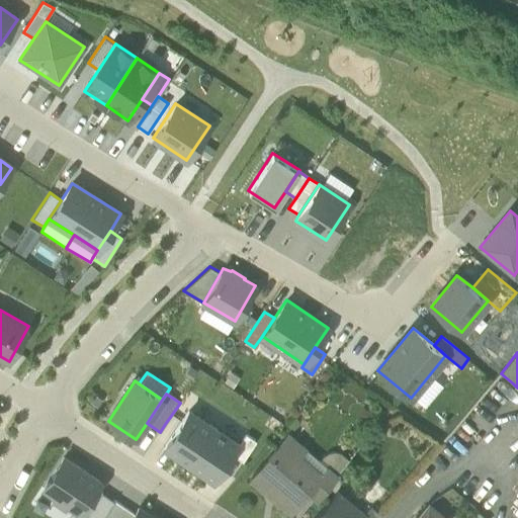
[(165,424),(175,431),(176,432),(188,412),(195,401),(185,395),(180,403),(165,424)]
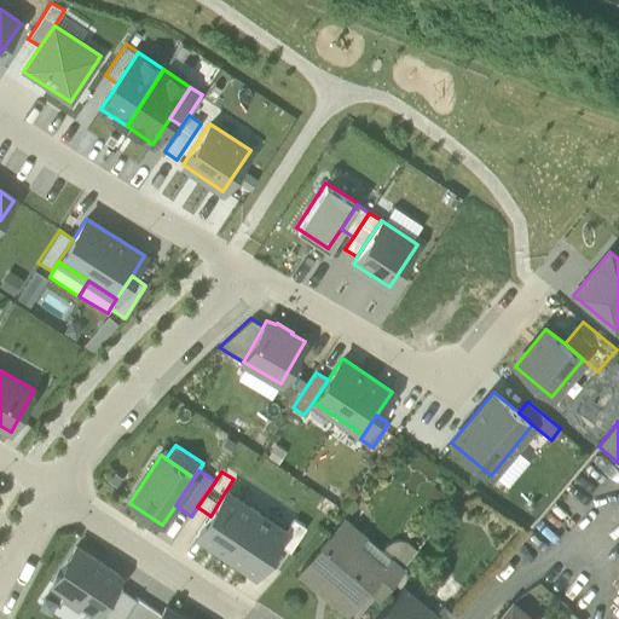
[(285,532),(225,492),(210,516),(209,515),(197,536),(256,574),(278,543),(285,532)]
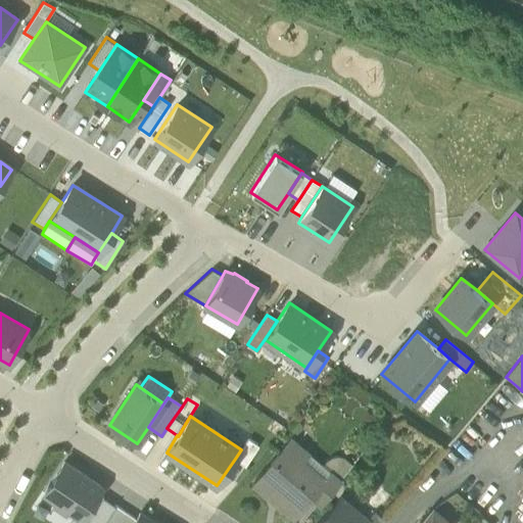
[(248,438),(241,449),(235,459),(245,465),(258,444),(248,438)]
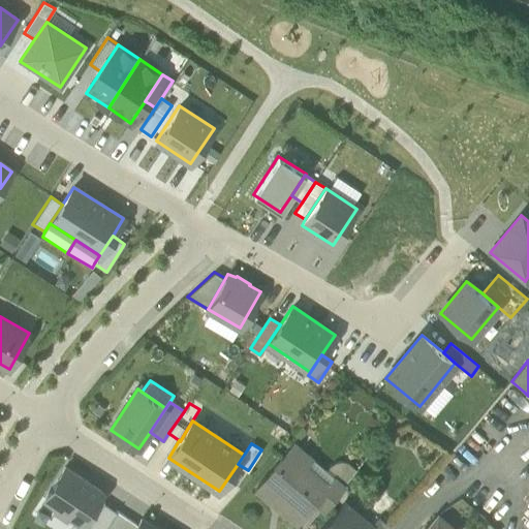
[(257,489),(296,521),(314,500),(323,489),(302,471),(311,460),(293,445),(257,489)]
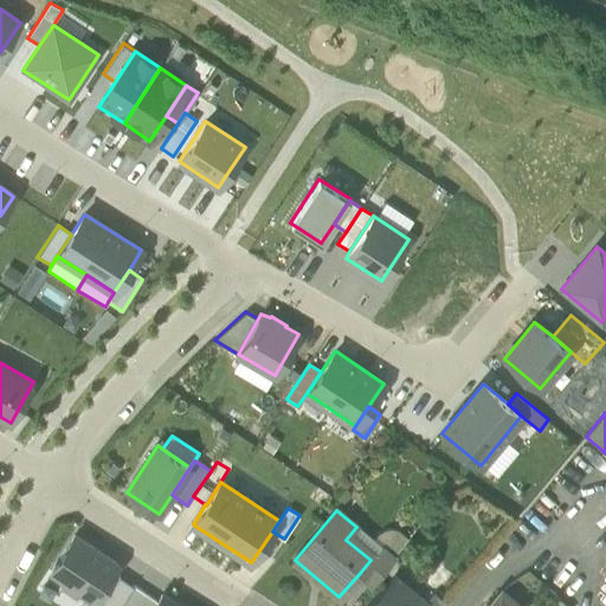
[(381,547),(356,527),(346,540),(371,560),(381,547)]
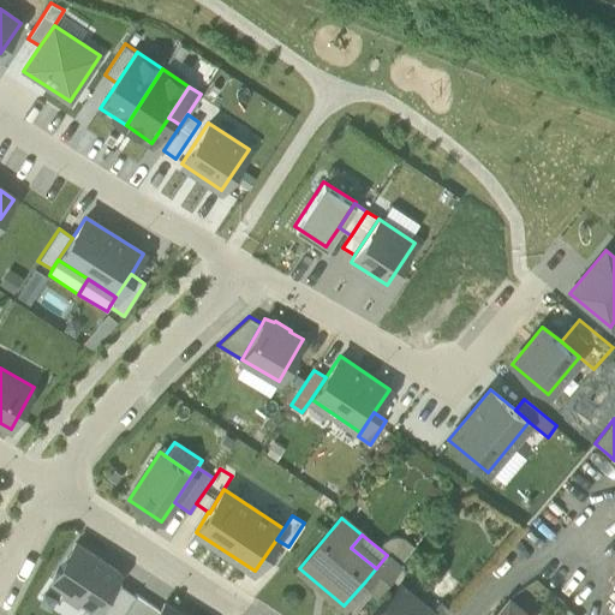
[(119,572),(75,544),(52,579),(65,589),(61,593),(78,604),(82,599),(96,609),(119,572)]
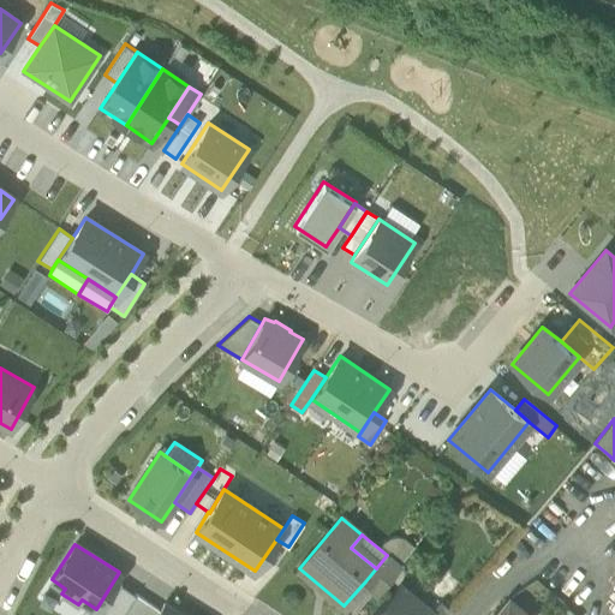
[(365,581),(376,591),(400,562),(389,553),(387,555),(376,568),(365,581)]
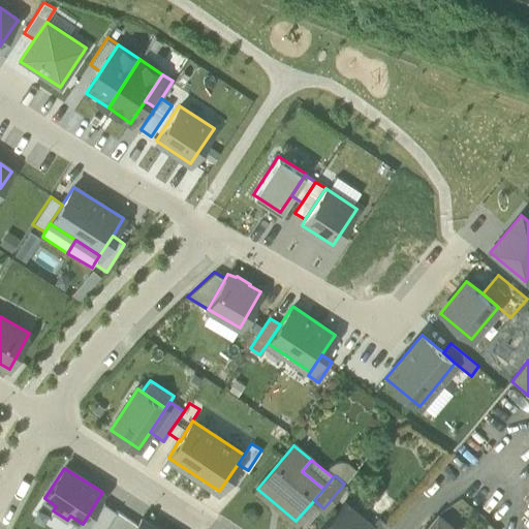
[(104,528),(117,511),(103,502),(85,528),(104,528)]
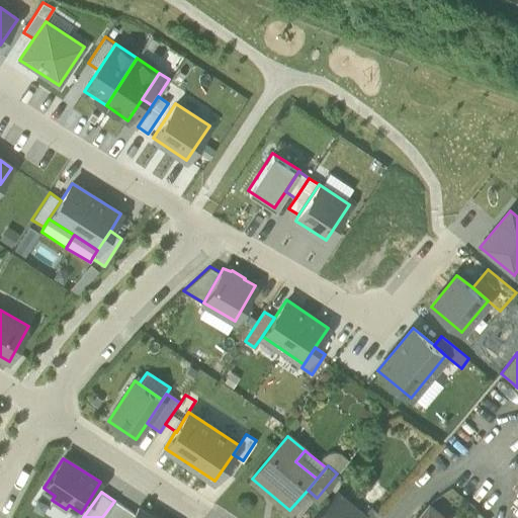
[(314,517),(354,517),(331,499),(314,517)]
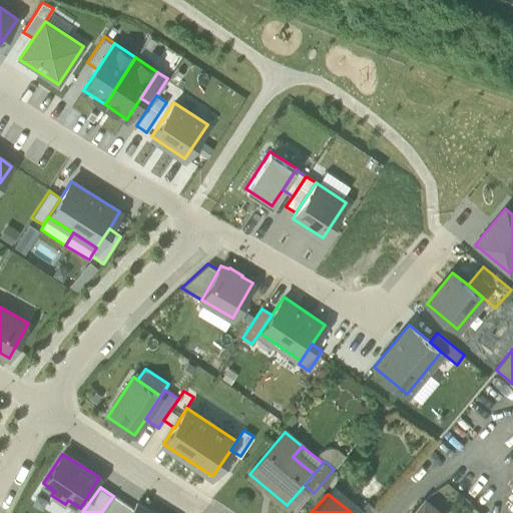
[(113,496),(101,512),(129,512),(132,509),(113,496)]
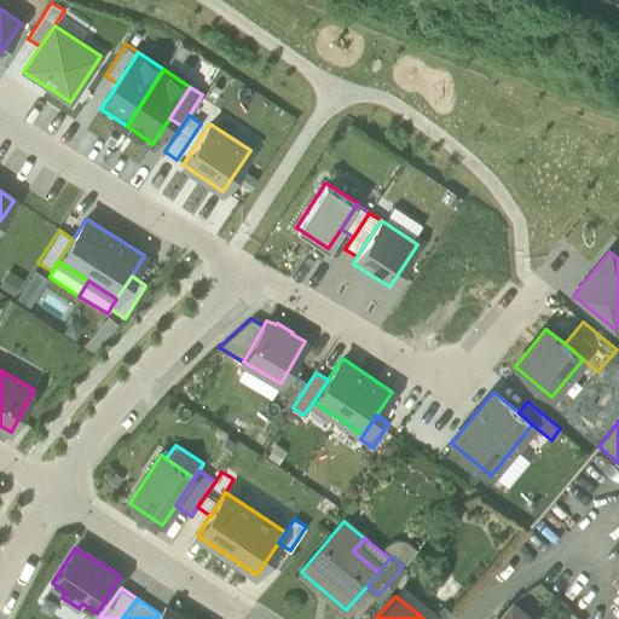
[(531,618),(512,602),(497,618),(531,618)]
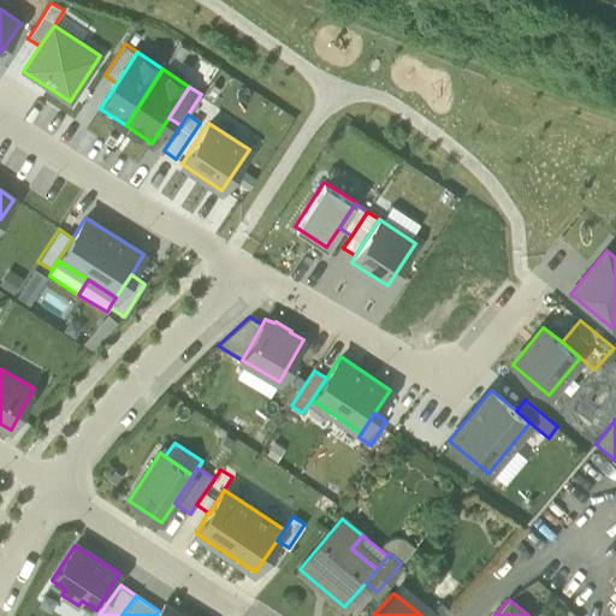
[(450,615),(454,612),(440,602),(427,615),(450,615)]
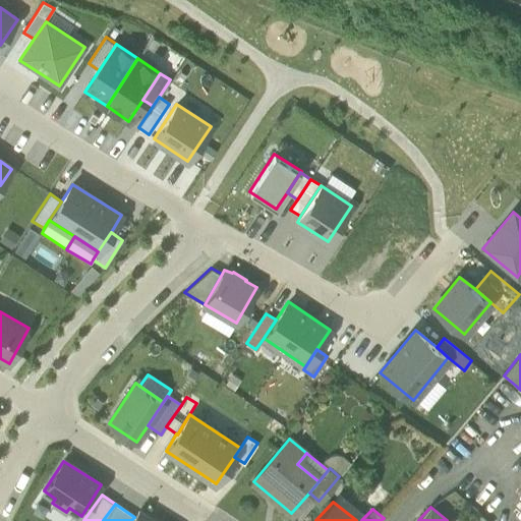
[(152,520),(137,512),(134,517),(131,520),(152,520)]
